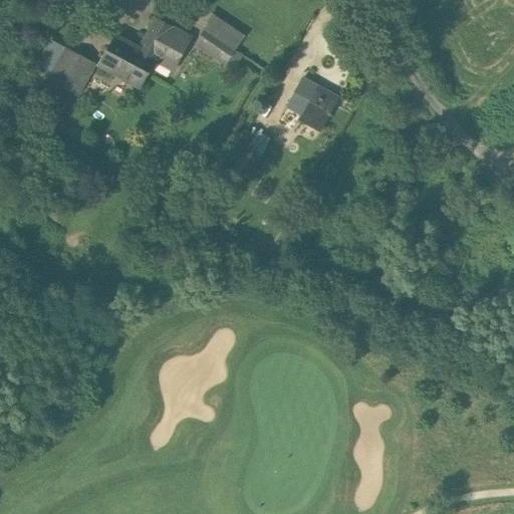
[(139,47),(114,35),(97,66),(140,89),(148,75),(150,72),(150,71),(157,57),(159,54),(177,64),(191,38),(173,28),(173,27),(155,17),(139,47)]
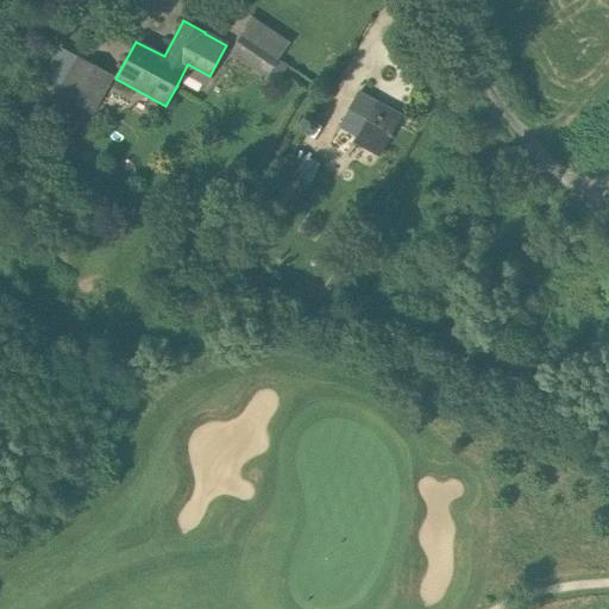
[(278,60),(243,35),(232,51),(268,75),(278,60)]
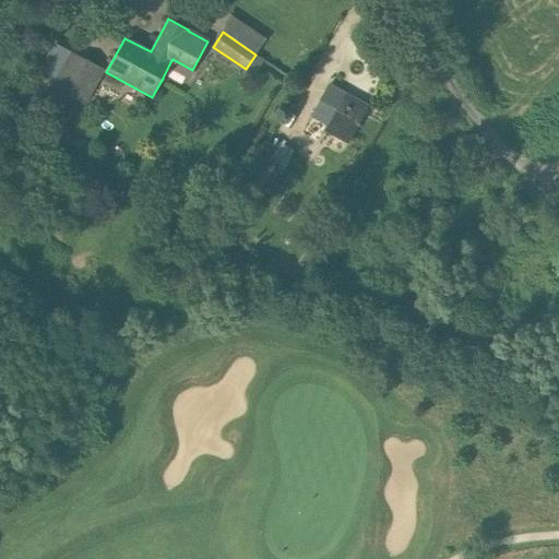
[(90,62),(73,54),(61,76),(76,85),(90,62)]
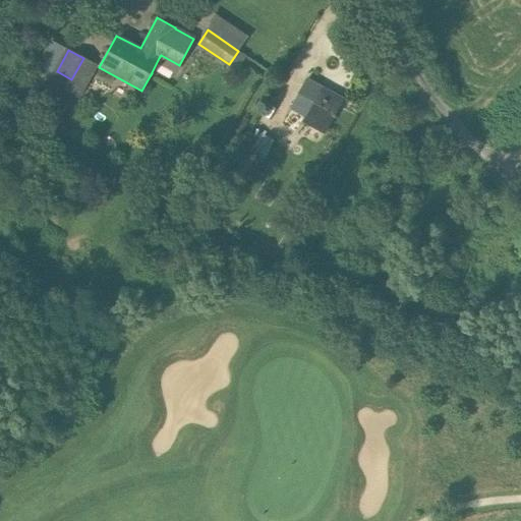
[(83,58),(71,79),(82,85),(94,64),(83,58)]
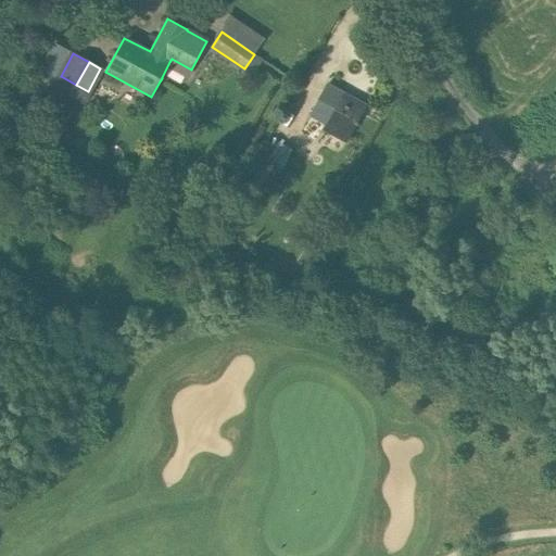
[(76,85),(61,76),(54,88),(81,103),(88,91),(76,85)]
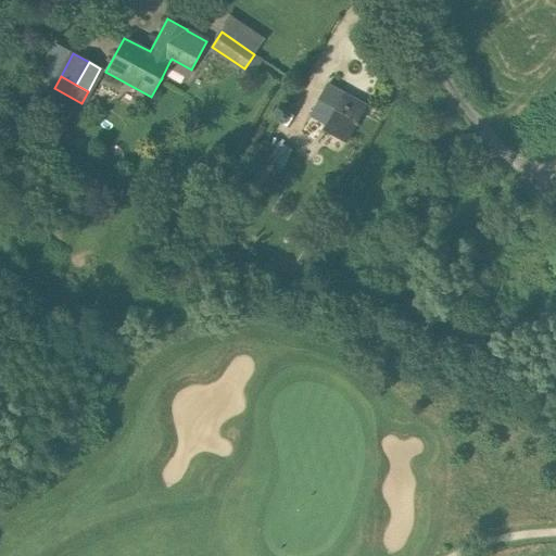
[(364,106),(327,86),(326,85),(310,115),(311,115),(326,123),(323,130),(344,142),(349,136),(349,137),(366,106),(365,105),(364,106)]
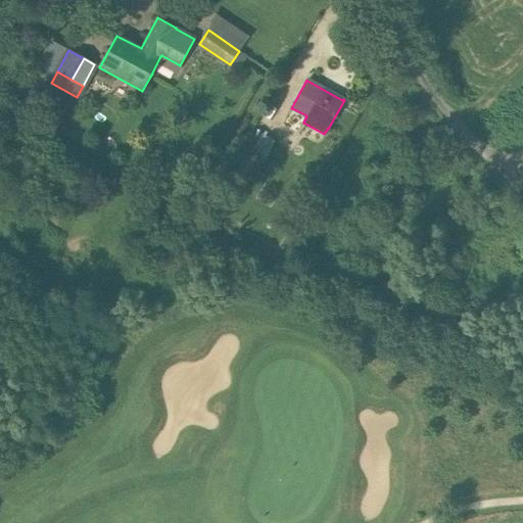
[(275,142),(256,132),(247,150),(257,156),(265,159),(275,142)]
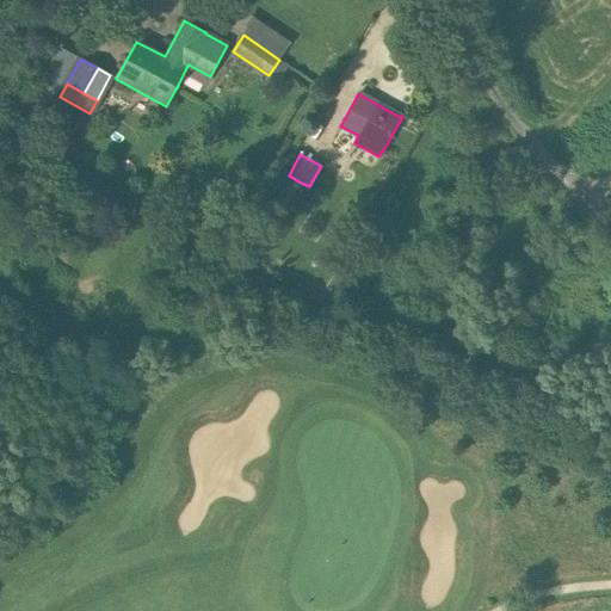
[(301,183),(289,176),(282,189),(294,196),(301,183)]
